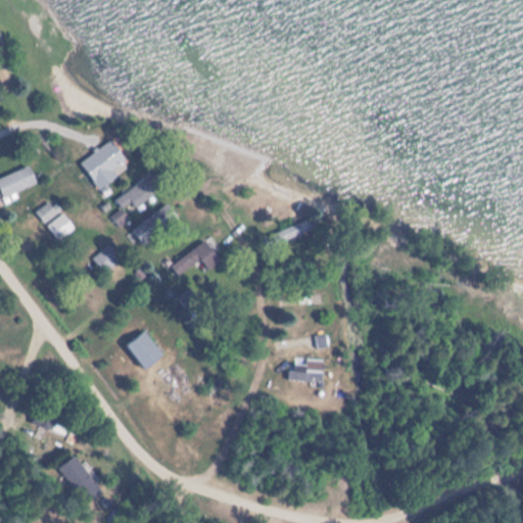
[(14,90),(0,54),(0,88),(2,94),(14,90)]
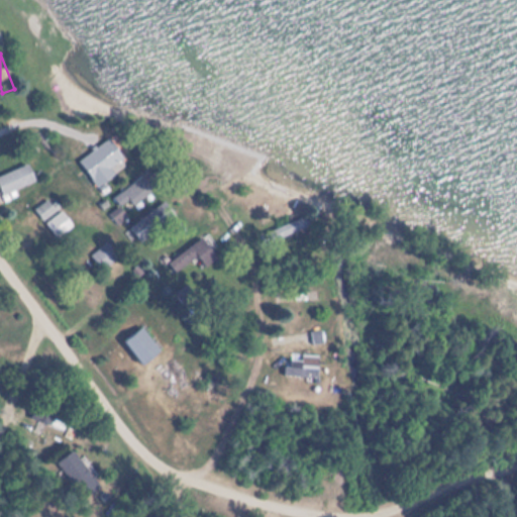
[(99,187),(130,168),(114,139),(83,159),(99,187)]
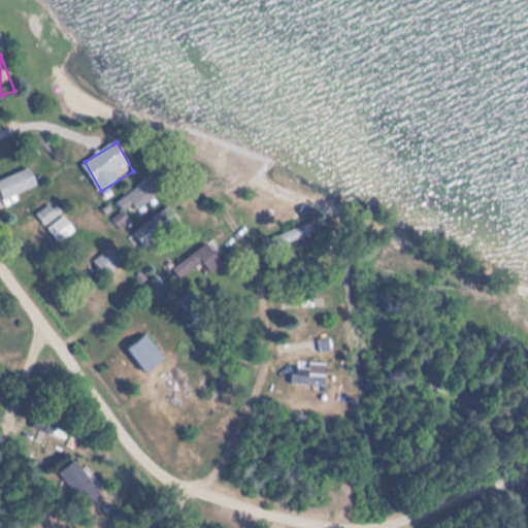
[(0,178),(0,196),(1,199),(35,186),(28,168),(0,178)]
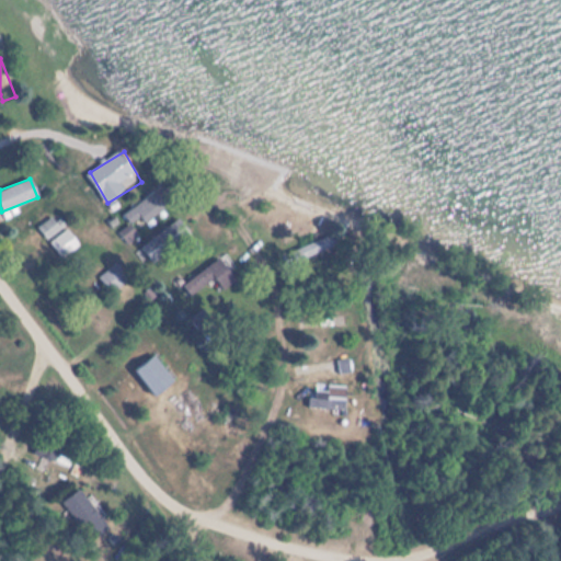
[(132,225),(139,217),(147,225),(167,205),(152,191),(125,217),(132,225)]
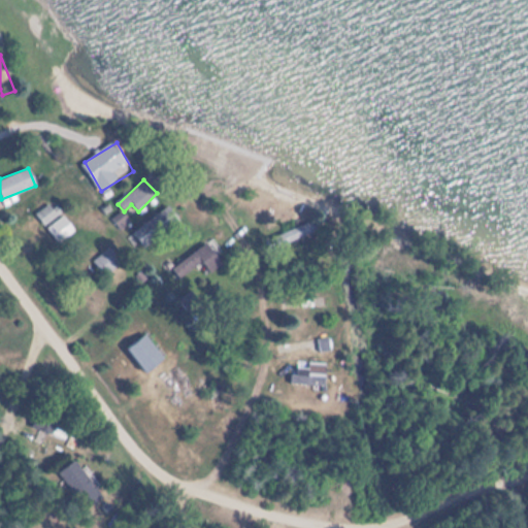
[(61,216),(56,203),(37,211),(42,224),(61,216)]
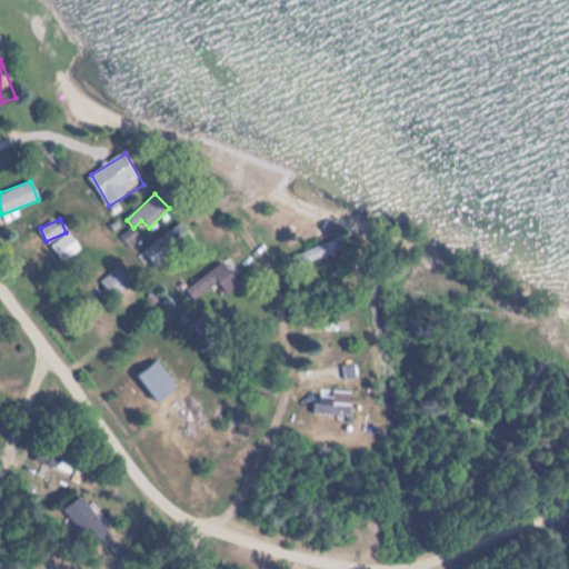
[(192,238),(180,222),(143,251),(156,267),(192,238)]
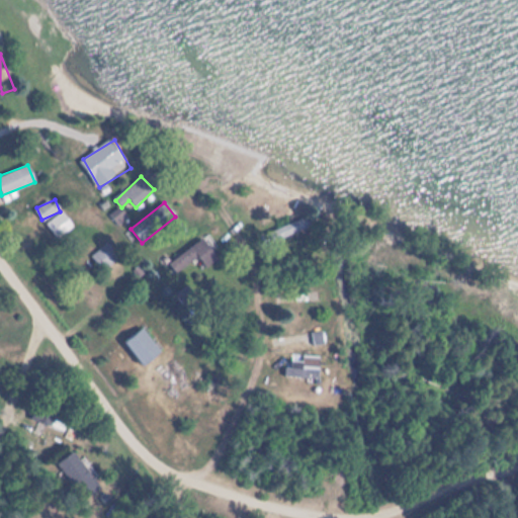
[(110,216),(116,224),(127,218),(121,208),(110,216)]
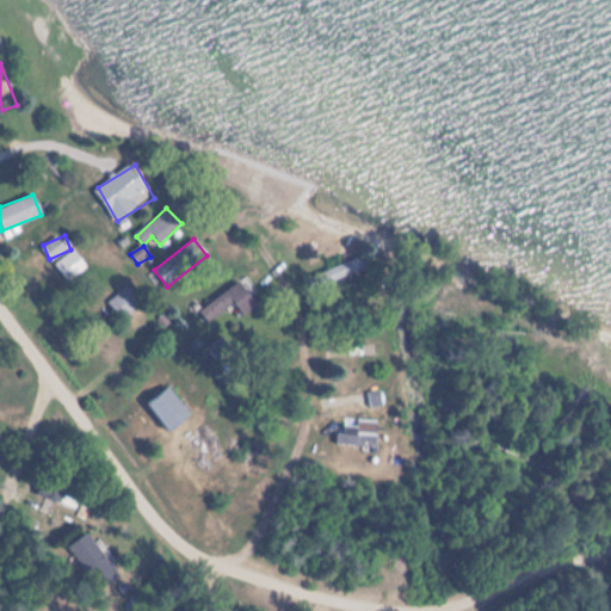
[(68,282),(86,266),(73,250),(54,265),(68,282)]
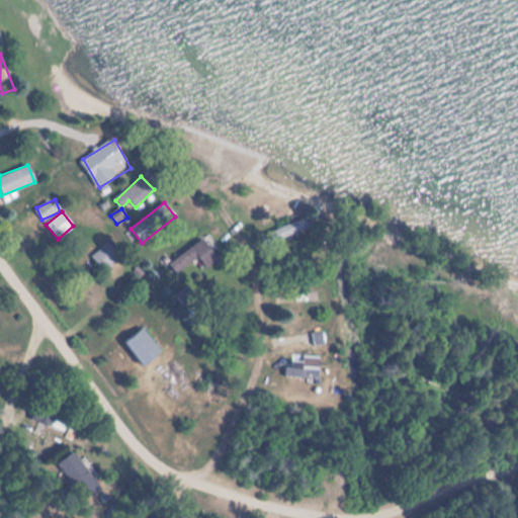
[(270,240),(311,229),(309,218),(267,230),(270,240)]
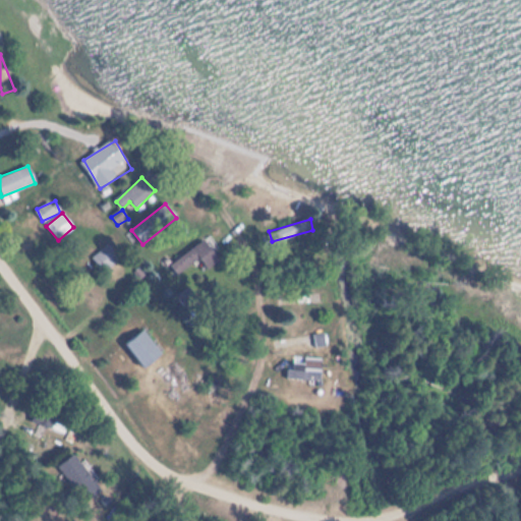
[(197,258),(209,271),(220,261),(199,239),(170,268),(178,276),(197,258)]
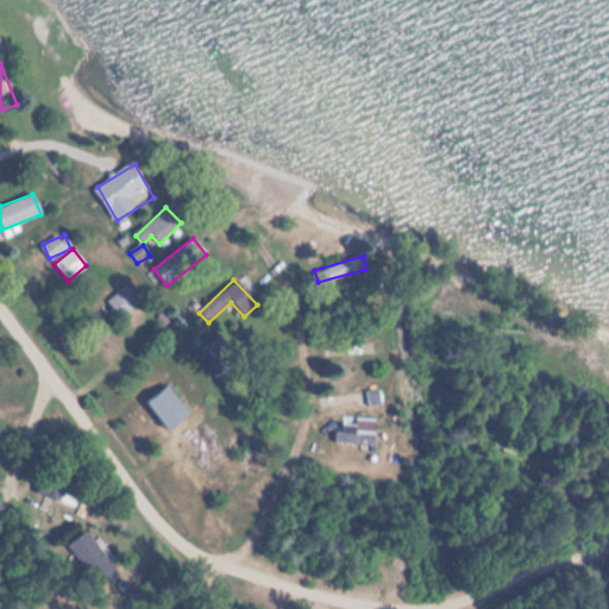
[(120,319),(140,303),(126,286),(107,301),(120,319)]
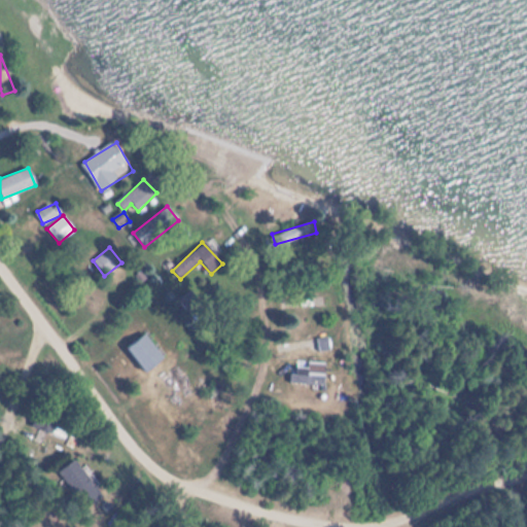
[(163,358),(145,334),(125,347),(142,373),(163,358)]
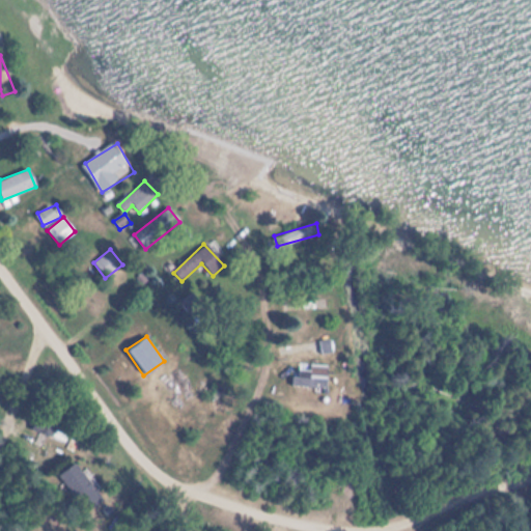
[(318,378),(292,378),(292,387),(318,387),(318,378)]
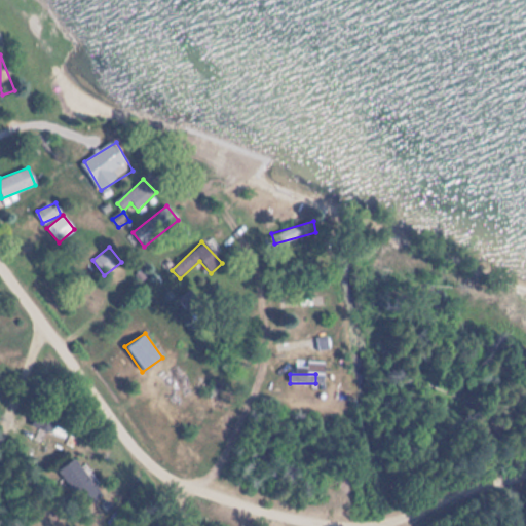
[(58,418),(38,409),(31,424),(50,434),(58,418)]
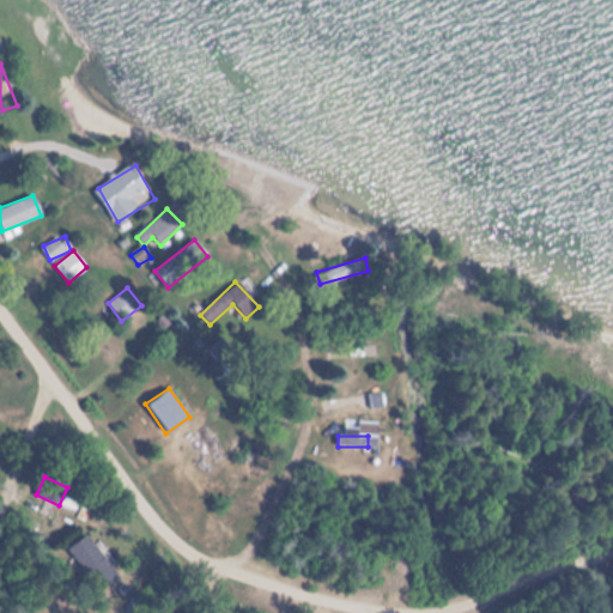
[(117,575),(86,534),(68,550),(99,589),(117,575)]
